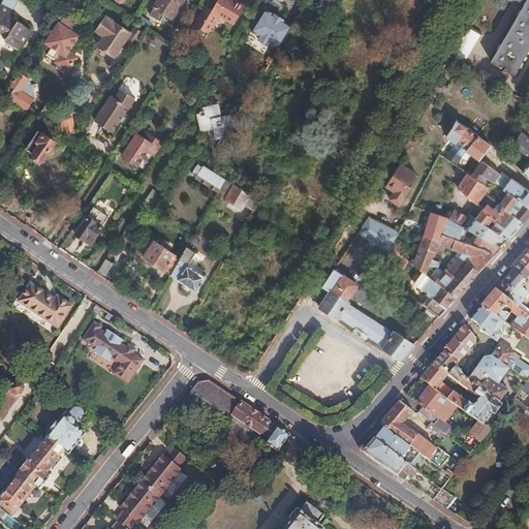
[(2,0),(2,1),(0,4),(0,32),(6,37),(3,40),(17,49),(29,30),(12,19),(16,13),(10,10),(18,0),(2,0)]
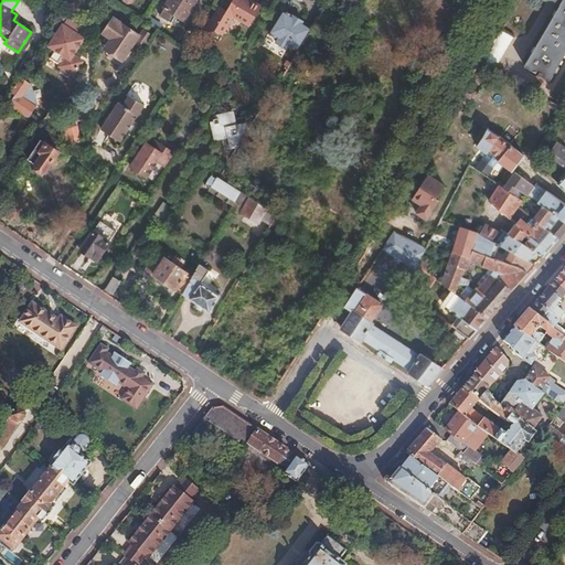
[(167,0),(169,1),(160,16),(169,21),(173,14),(184,21),(198,1),(194,0),(167,0)]
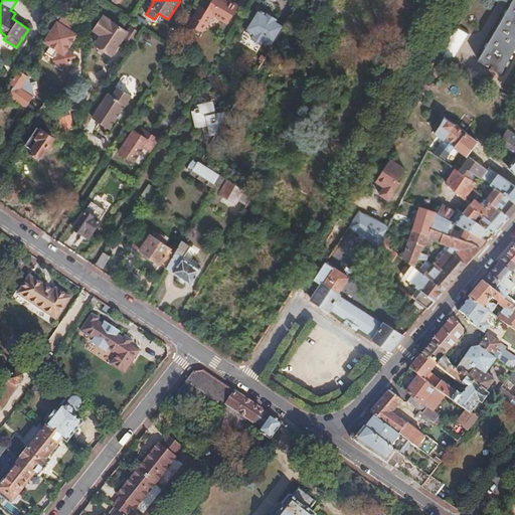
[(201,6),(190,23),(201,31),(212,14),(227,23),(237,6),(227,0),(209,0),(204,8),(201,6)]
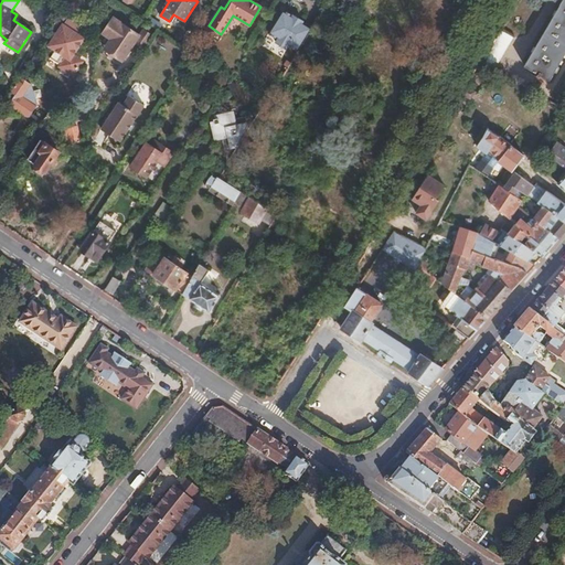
[(564,0),(563,0),(525,67),(550,81),(564,53),(564,0)]
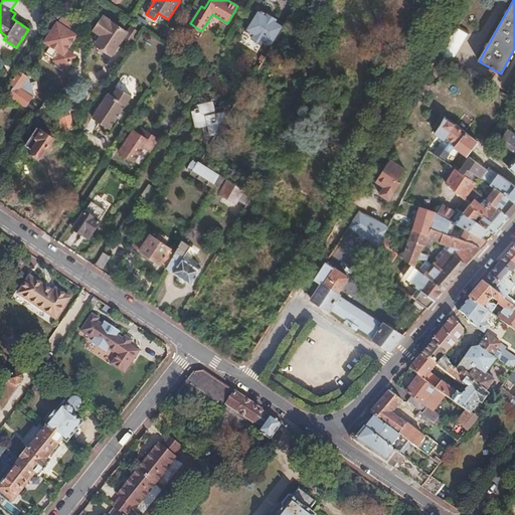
[(270,14),(264,10),(251,29),(256,32),(253,38),(266,46),(268,43),(276,48),(290,26),(280,20),(283,19),(271,12),(270,14)]
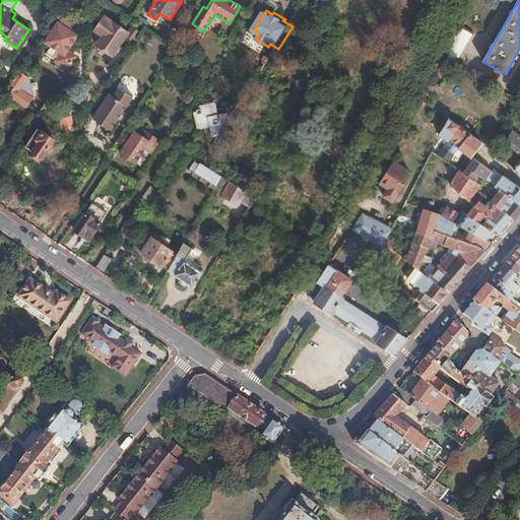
[(119,57),(134,28),(107,14),(96,31),(103,35),(96,46),(119,57)]
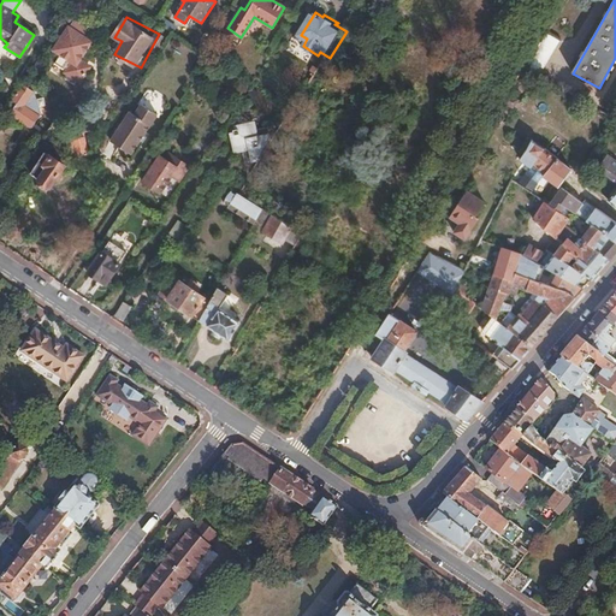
[(89,29),(75,19),(69,28),(67,27),(53,49),(59,54),(53,63),(63,69),(63,67),(65,69),(64,72),(78,82),(89,66),(78,60),(90,42),(84,37),(89,29)]
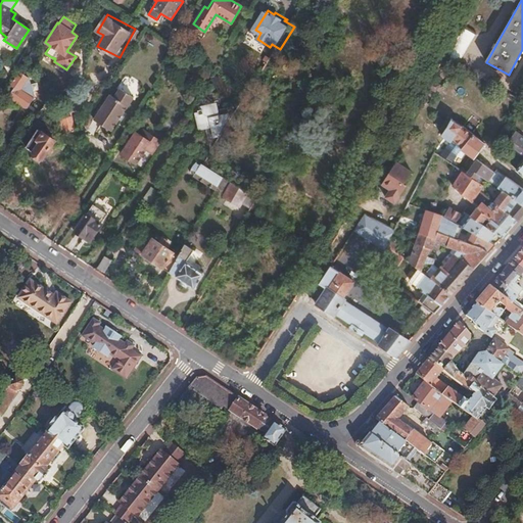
[(493,17),(474,50),(482,55),(502,22),(493,17)]
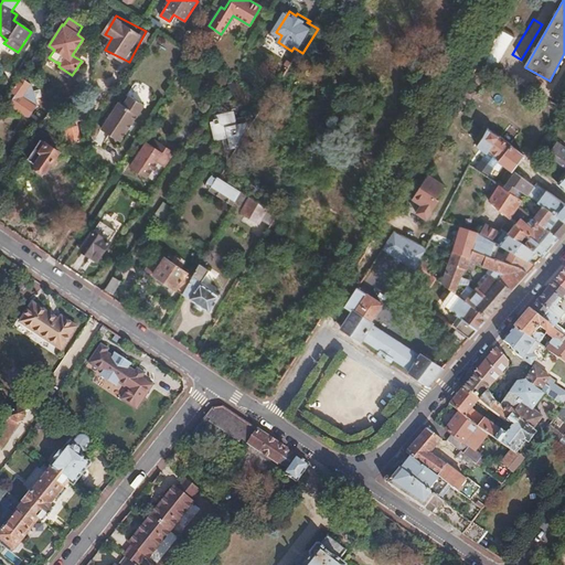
[(221,34),(209,25),(205,32),(217,40),(221,34)]
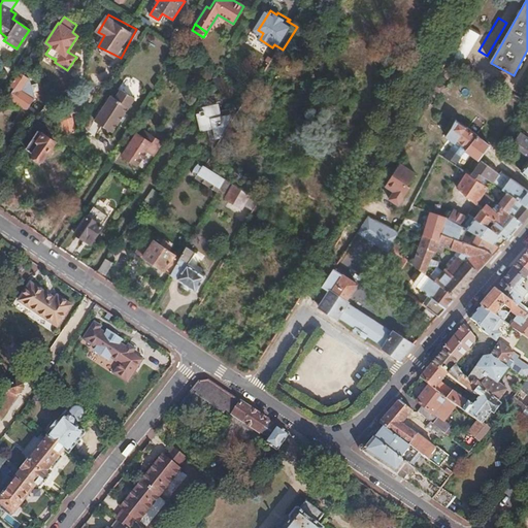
[(468,28),(451,58),(462,64),(479,34),(468,28)]
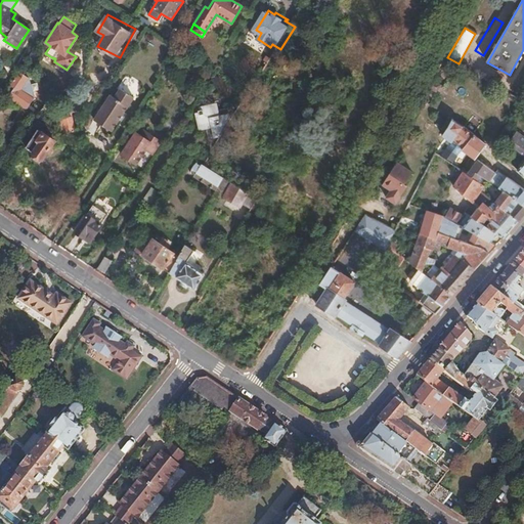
[(18,70),(3,93),(26,108),(25,111),(32,115),(35,111),(28,105),(34,97),(32,91),(32,89),(31,86),(29,81),(20,75),(22,72),(18,70)]
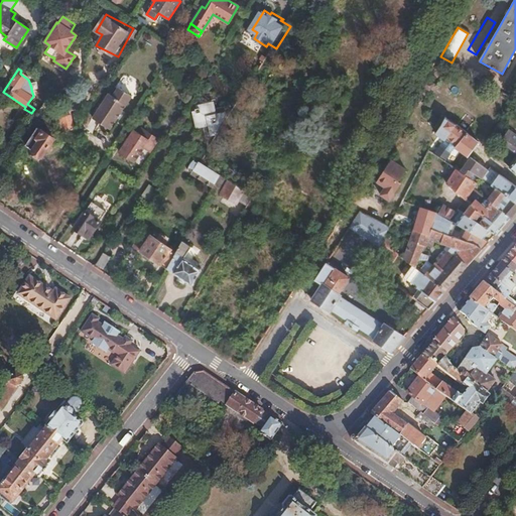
[(420,86),(429,92),(434,84),(425,78),(420,86)]
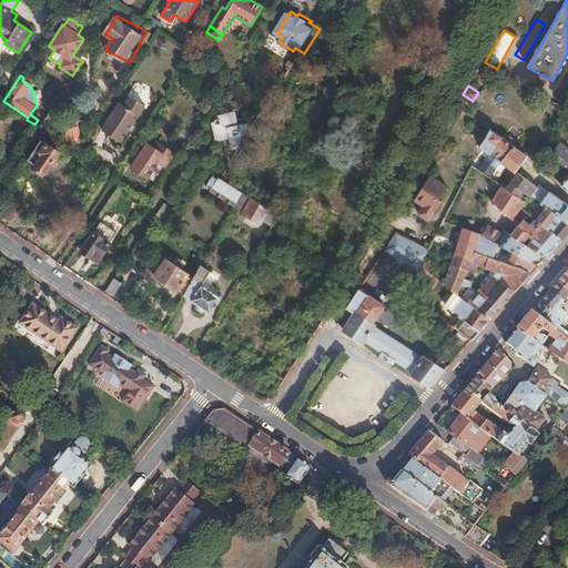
[(123,105),(138,115),(146,102),(132,93),(123,105)]
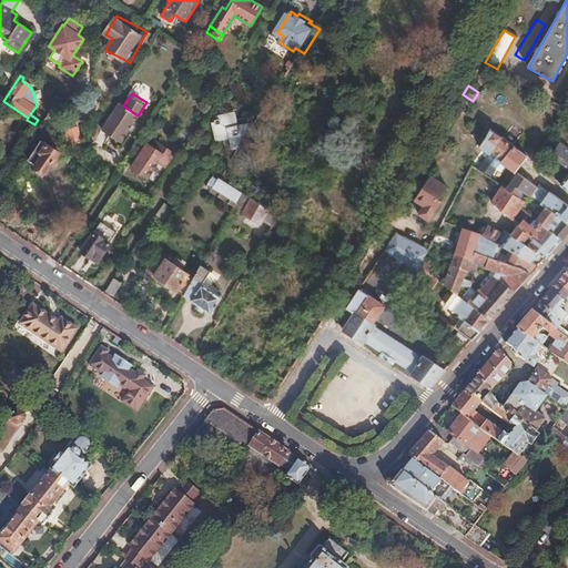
[(463,94),(456,108),(465,113),(473,101),(463,94)]
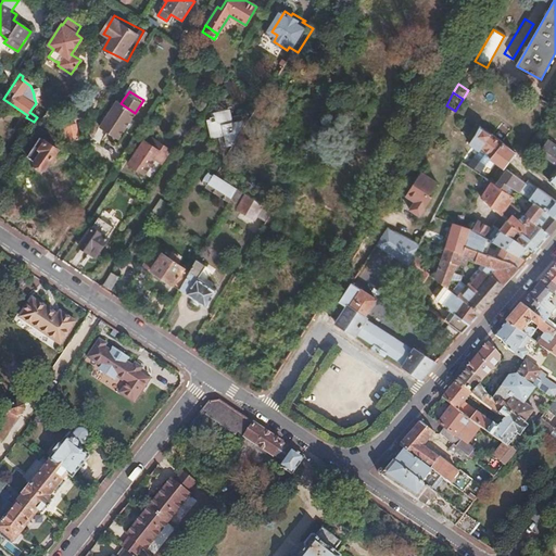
[(99,127),(116,138),(124,126),(126,126),(135,113),(121,103),(117,101),(99,127)]
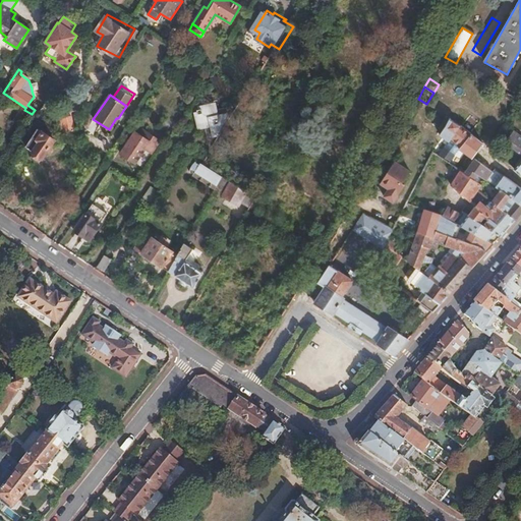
[(209,126),(212,149),(236,111),(215,114),(214,106),(200,109),(200,110),(197,110),(198,114),(196,115),(199,128),(209,126)]
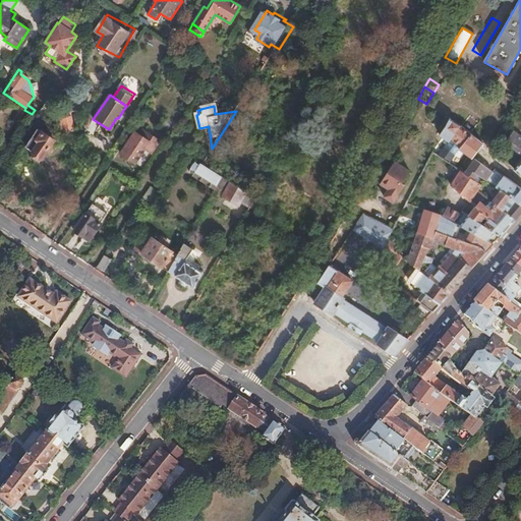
[(21,109),(13,121),(19,125),(27,113),(21,109)]
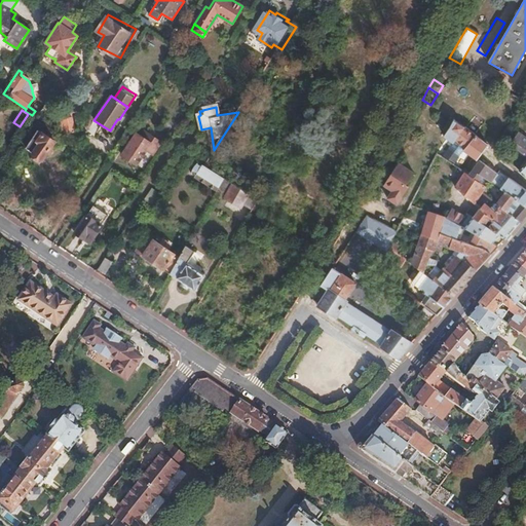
[(74,133),(71,117),(61,119),(64,135),(74,133)]
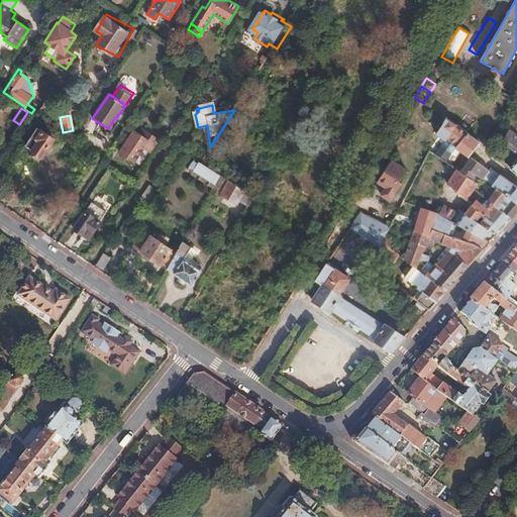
[(445,119),(436,134),(444,140),(446,138),(456,145),(454,148),(467,158),(479,141),(456,125),(455,126),(445,119)]
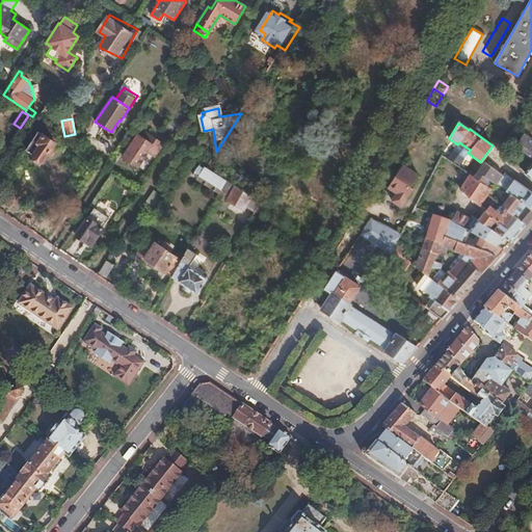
[(38,132),(26,150),(33,155),(32,157),(42,163),(55,143),(38,132)]
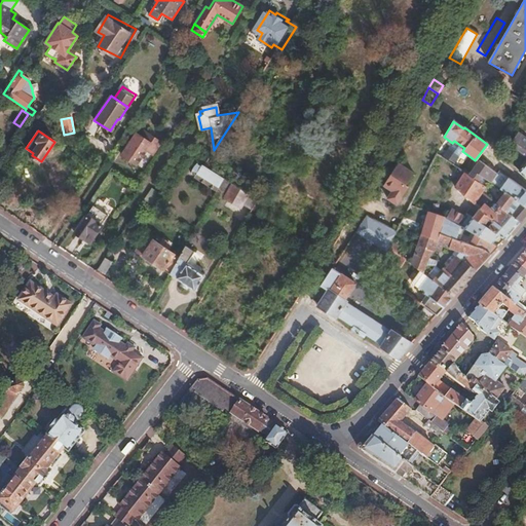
[(525,136),(520,132),(511,144),(512,145),(515,147),(525,155),(525,136)]
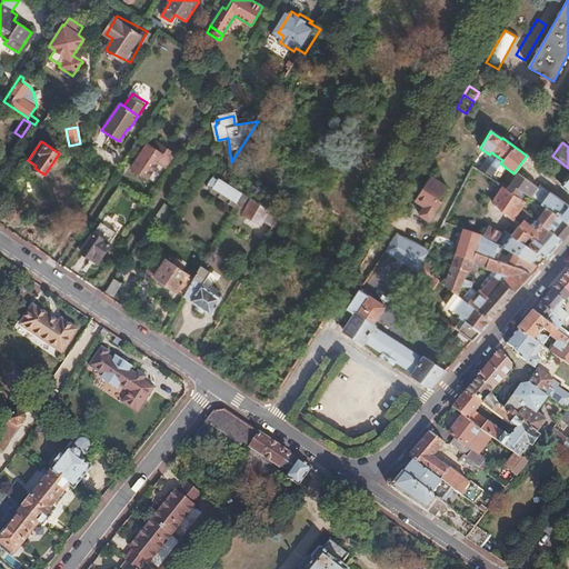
[(131,168),(147,179),(162,156),(147,145),(131,168)]
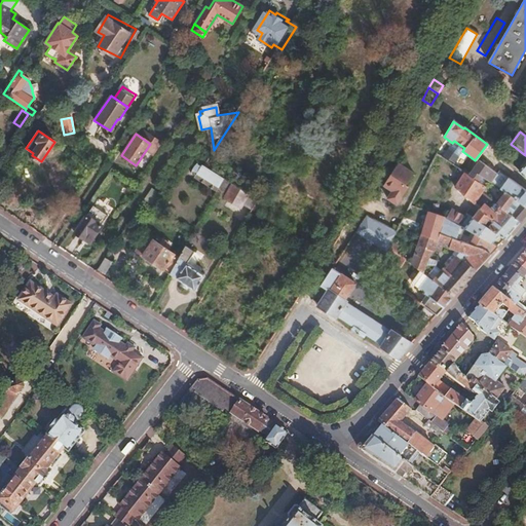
[(515,147),(512,145),(502,157),(505,160),(515,147)]
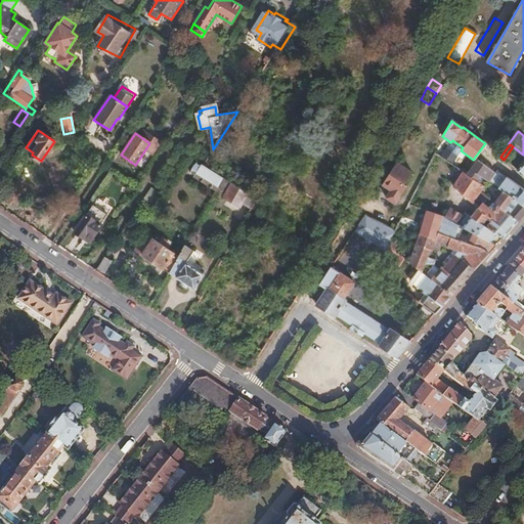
[(217,151),(213,149),(211,154),(203,166),(218,176),(220,173),(215,169),(213,158),(217,151)]
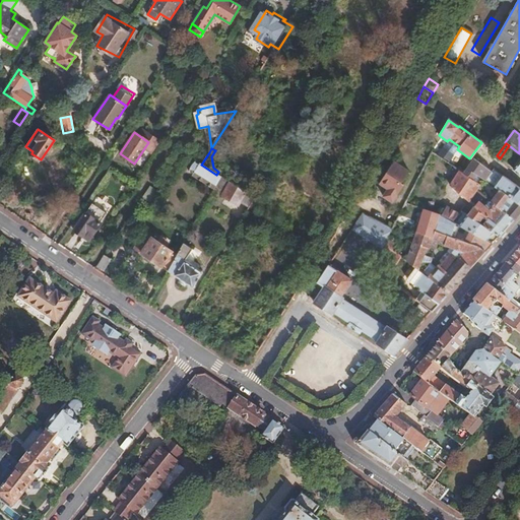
[(395,157),(388,170),(391,171),(398,159),(395,157)]
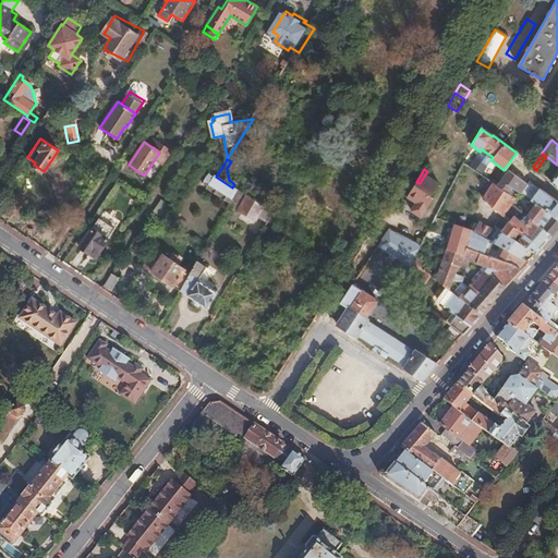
[(496,186),(507,194),(511,187),(520,194),(523,191),(528,184),(508,170),(496,186)]
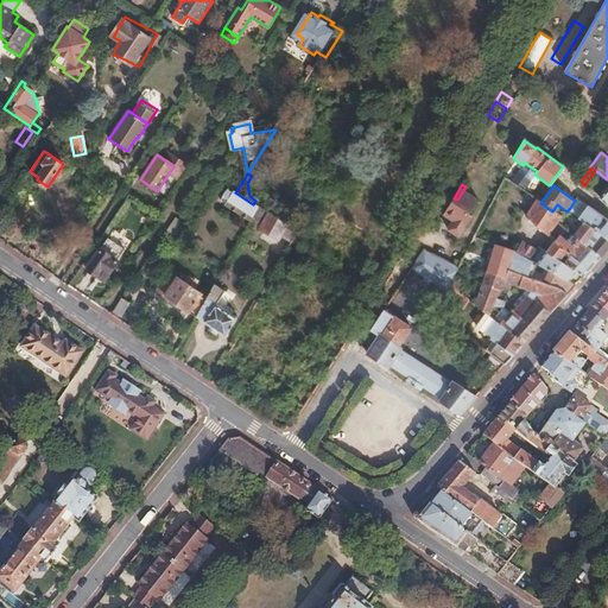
[(457,200),(454,198),(443,215),(453,222),(448,230),(458,238),(475,213),(472,210),(481,196),(466,187),(457,200)]
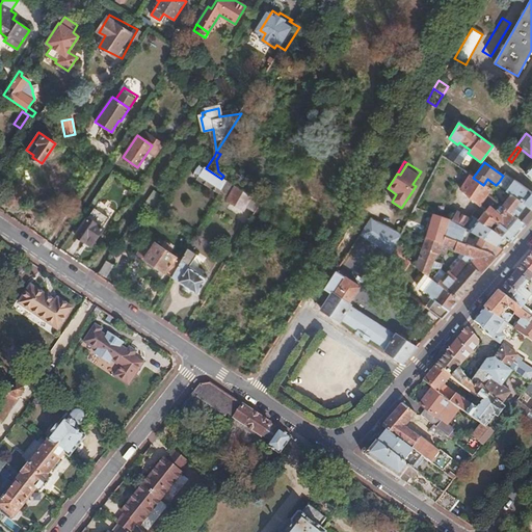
[(220,192),(227,182),(221,179),(206,168),(205,170),(197,166),(193,174),(198,176),(201,173),(203,174),(198,180),(219,193),(220,192)]
